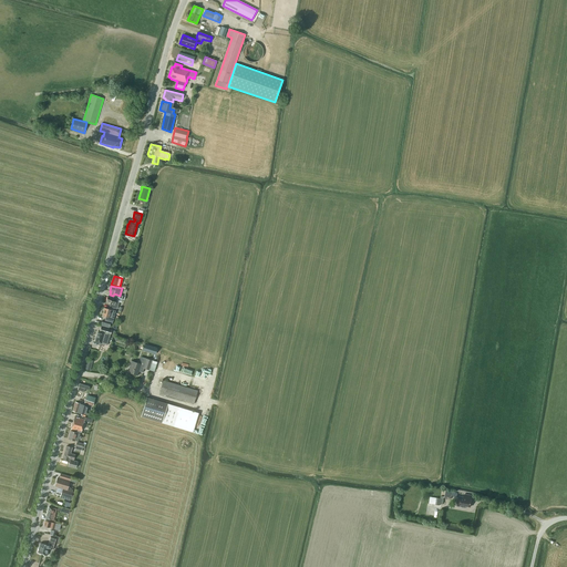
[(117,309),(119,302),(115,301),(116,299),(112,298),(107,297),(106,301),(111,302),(110,303),(112,305),(111,308),(117,309)]
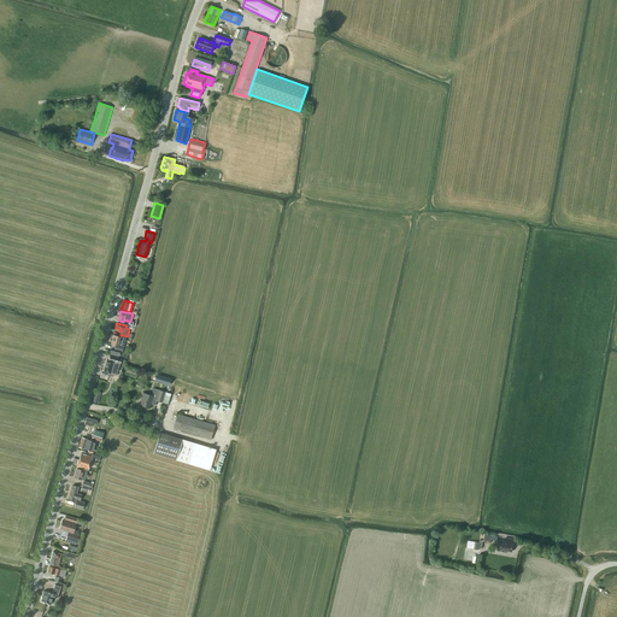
[(112,345),(115,345),(113,350),(111,350),(110,354),(118,357),(119,351),(122,352),(125,338),(113,335),(112,344),(112,345)]
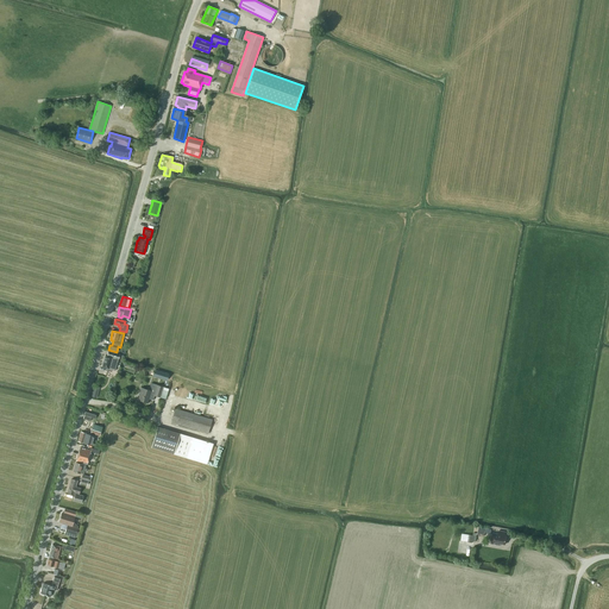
[(108,369),(112,370),(115,370),(120,355),(108,351),(107,356),(106,356),(102,366),(108,369)]
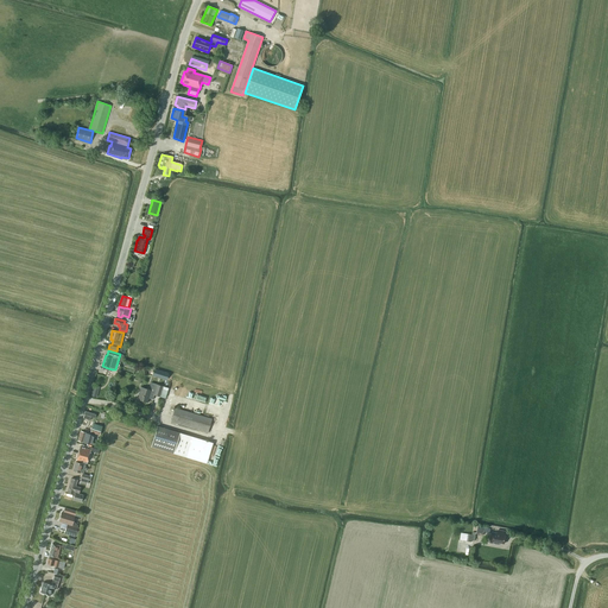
[(156,368),(156,369),(153,375),(166,380),(169,373),(156,368)]
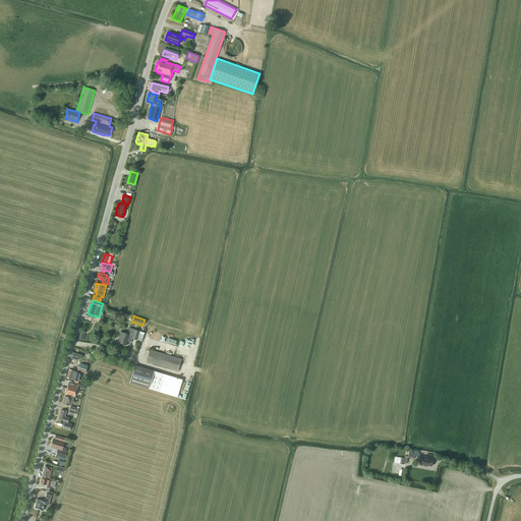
[(141,341),(143,336),(145,333),(129,328),(127,334),(120,332),(119,336),(120,336),(118,342),(126,345),(127,341),(131,342),(132,338),(141,341)]
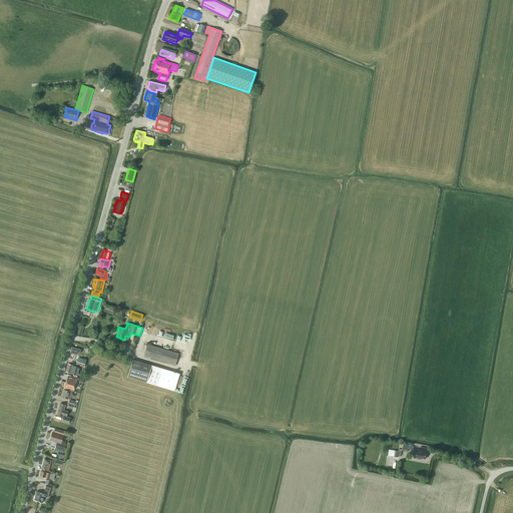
[(175,365),(178,354),(147,345),(144,356),(175,365)]
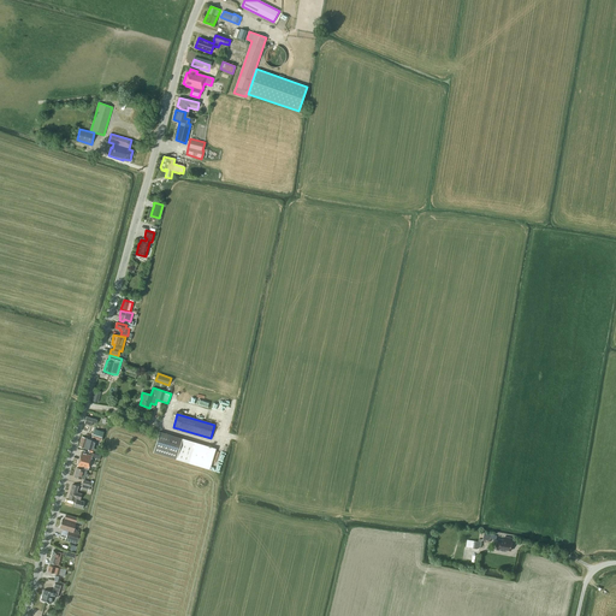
[(104,432),(94,428),(92,439),(101,442),(104,432)]
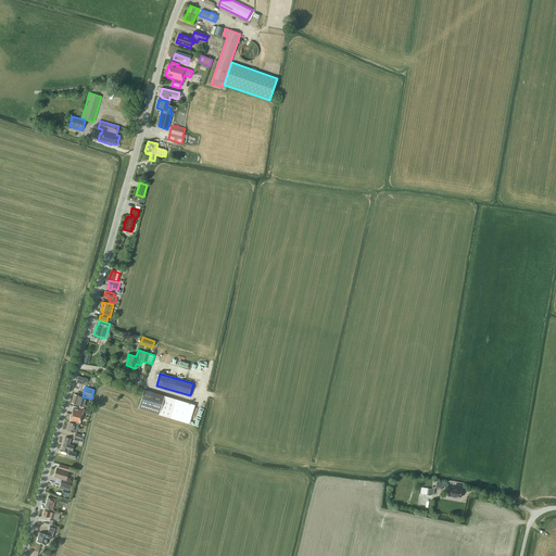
[(189,424),(194,405),(143,390),(138,408),(189,424)]
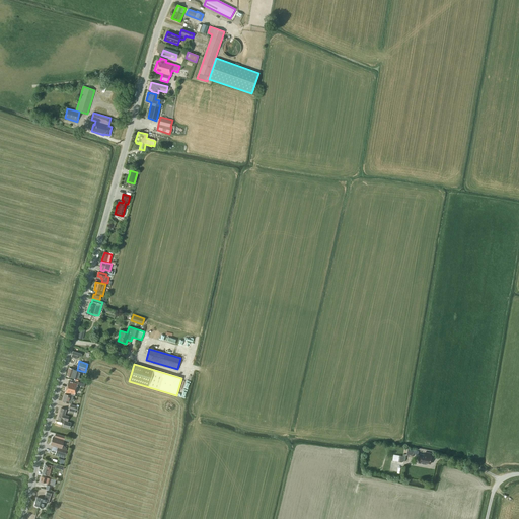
[(78,379),(81,372),(69,368),(67,376),(78,379)]
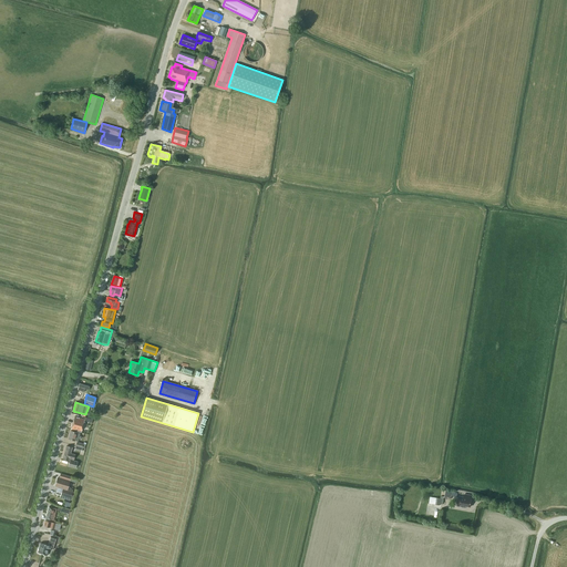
[(81,432),(84,420),(74,416),(71,430),(81,432)]
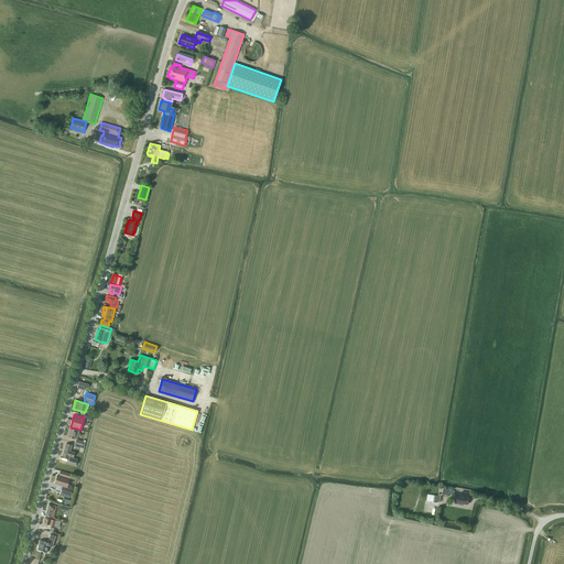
[(77,440),(79,431),(71,429),(68,436),(77,440)]
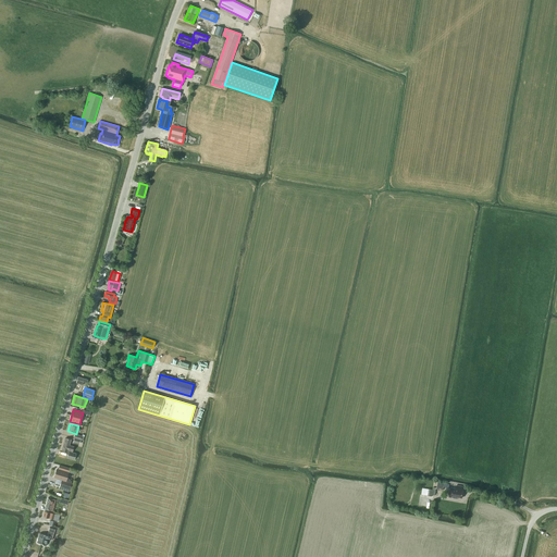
[(73,447),(72,447),(70,446),(70,444),(71,442),(71,440),(65,438),(61,452),(67,454),(67,452),(69,452),(71,453),(71,452),(73,447)]
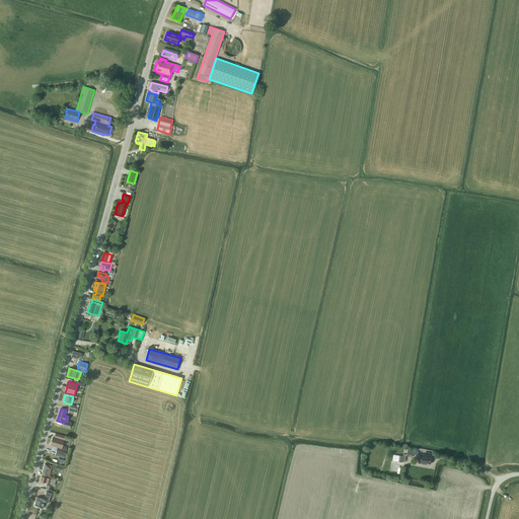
[(66,421),(66,422),(64,421),(62,427),(69,429),(71,423),(66,421)]
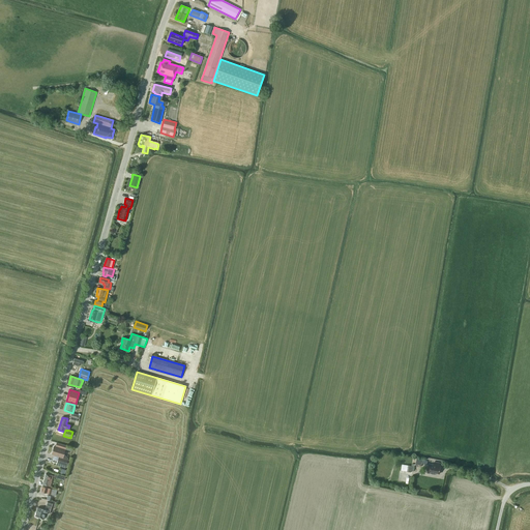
[(64,454),(65,450),(54,447),(52,452),(53,452),(52,454),(61,457),(60,458),(67,460),(68,459),(67,458),(67,457),(66,455),(65,455),(64,454)]
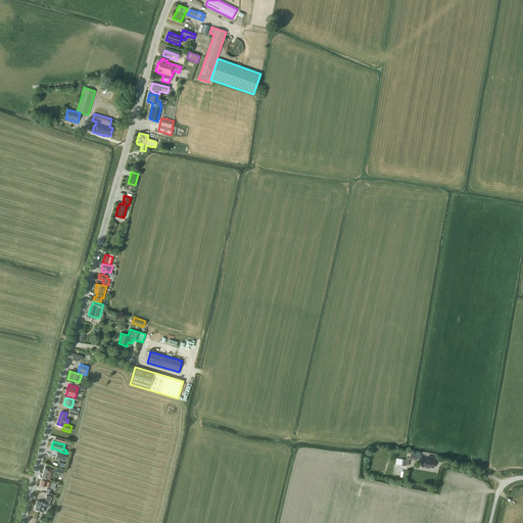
[(65,460),(66,454),(59,452),(57,450),(55,459),(64,462),(65,460)]
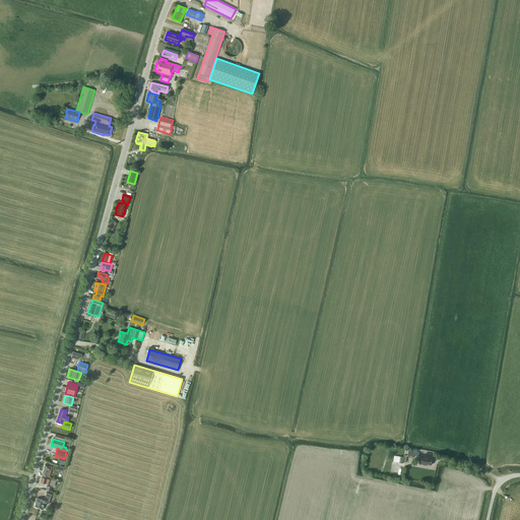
[(431,465),(433,454),(426,453),(426,456),(420,455),(418,464),(425,465),(425,464),(431,465)]
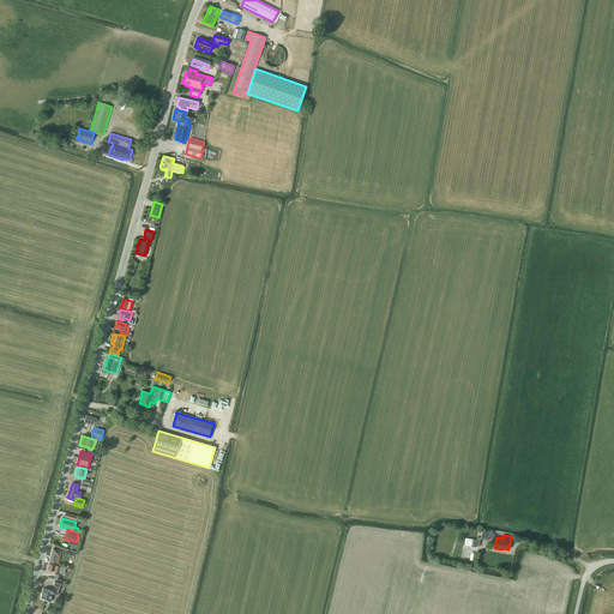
[(68,555),(61,553),(61,551),(59,551),(53,548),(49,561),(55,563),(58,564),(59,561),(62,563),(61,563),(66,564),(67,559),(68,559),(68,555)]
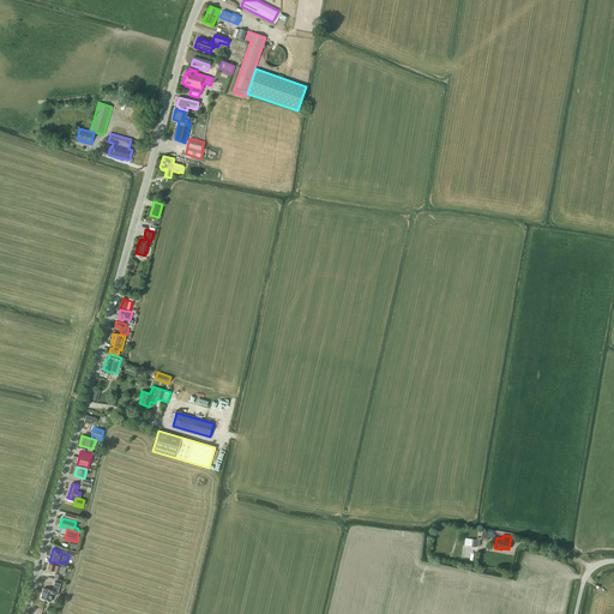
[(67,569),(66,569),(49,564),(47,570),(64,575),(65,572),(66,573),(67,569)]
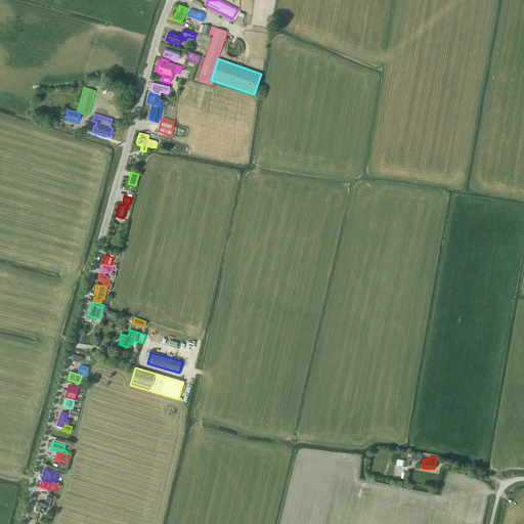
[(49,508),(50,501),(52,497),(47,496),(45,500),(44,504),(38,501),(35,511),(44,513),(45,507),(49,508)]
